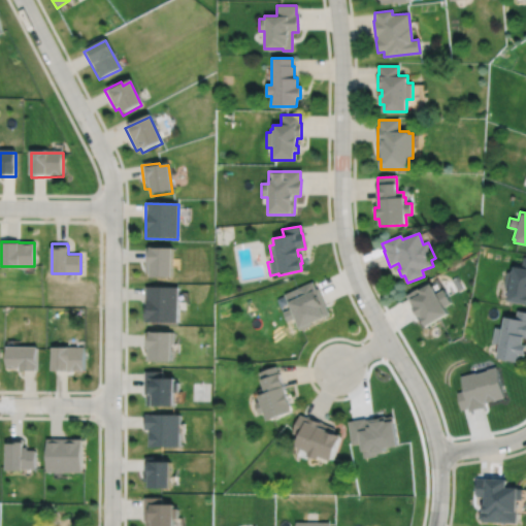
[(145,249),(145,274),(151,274),(151,277),(172,277),(172,249),(145,249)]
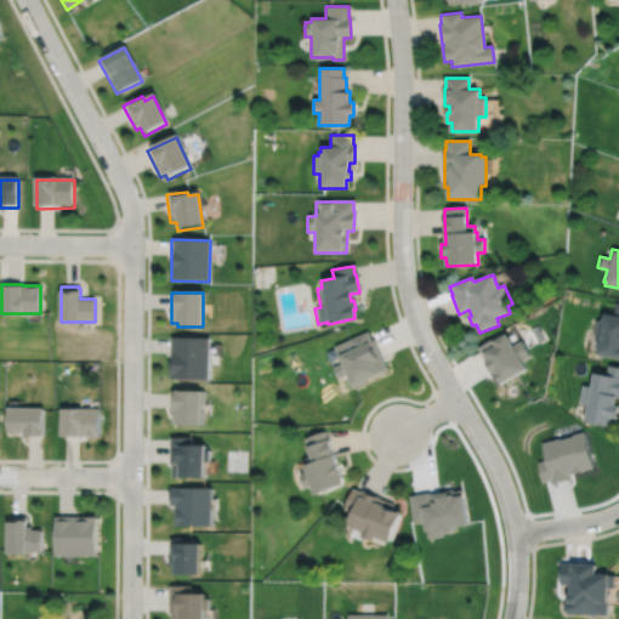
[(618,302),(613,302),(612,313),(602,312),(601,316),(600,316),(598,321),(595,319),(591,338),(596,339),(594,351),(618,356),(618,302)]
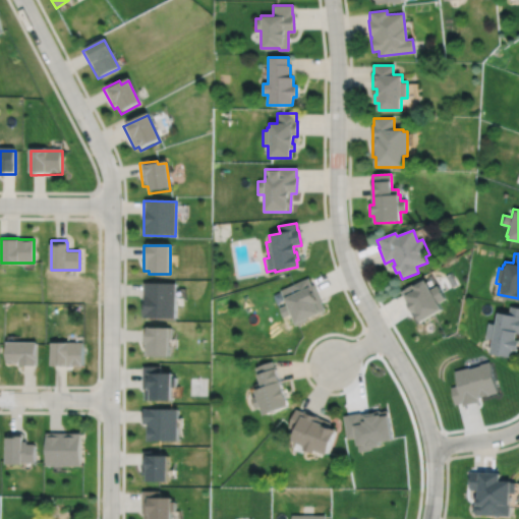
[(279,292),(285,306),(278,309),(283,320),(289,315),(295,327),(307,322),(306,321),(325,312),(312,286),(310,287),(306,279),(279,292)]
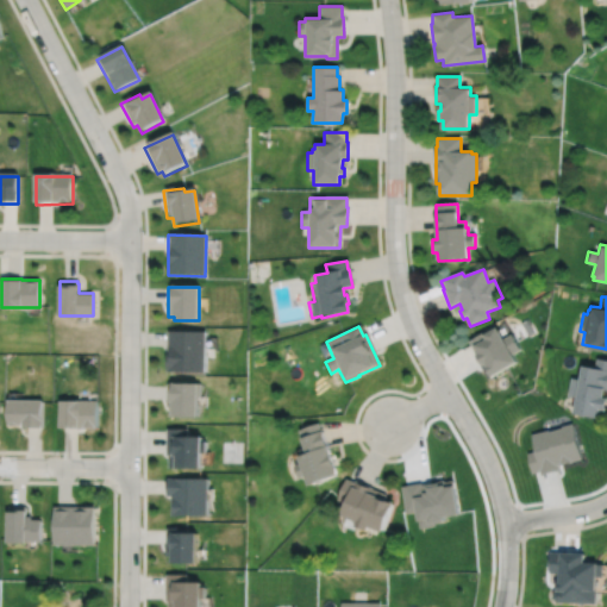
[(468,343),(476,356),(475,357),(488,380),(492,379),(493,379),(518,364),(513,356),(521,351),(512,336),(504,340),(498,329),(488,335),(486,332),(468,343)]
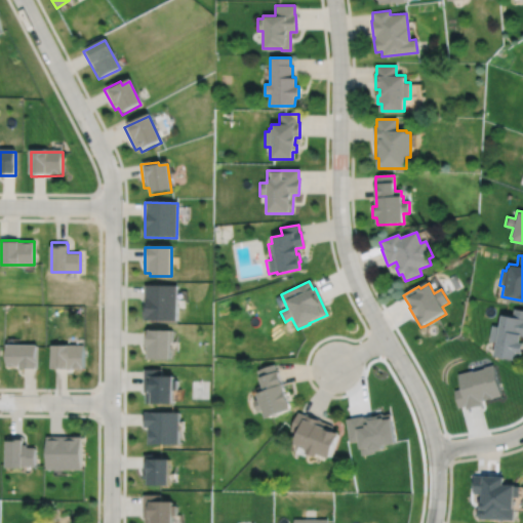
[(144,286),(144,322),(176,322),(176,286),(144,286)]
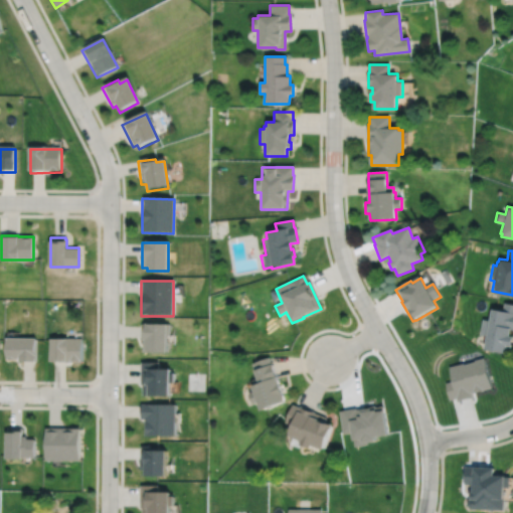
[(512,305),(502,303),(501,310),(490,308),(488,320),(481,319),(478,335),(485,336),(482,349),(504,353),(505,345),(511,346),(512,336),(508,335),(509,329),(512,330),(512,305)]
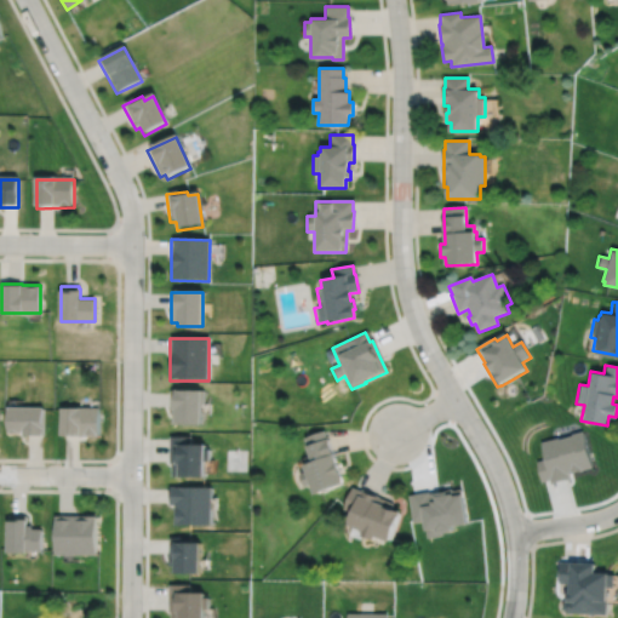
[(170,392),(170,411),(172,411),(172,427),(201,427),(201,406),(204,406),(204,393),(170,392)]
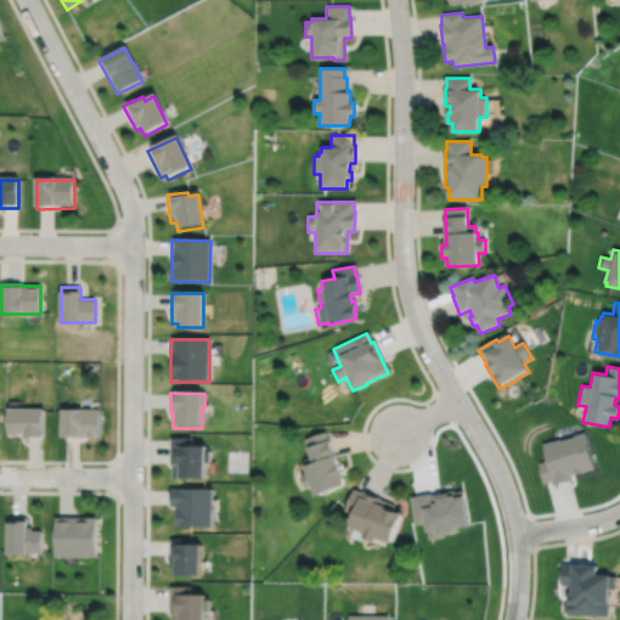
[(6,409),(6,434),(22,434),(22,437),(43,437),(43,409),(6,409)]
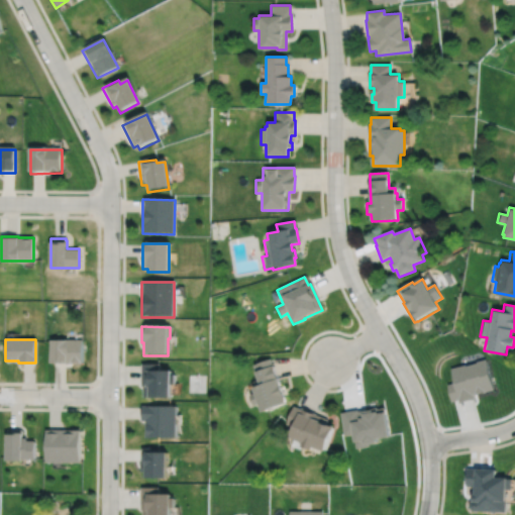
[(49,339),(49,363),(81,363),(81,339),(49,339)]
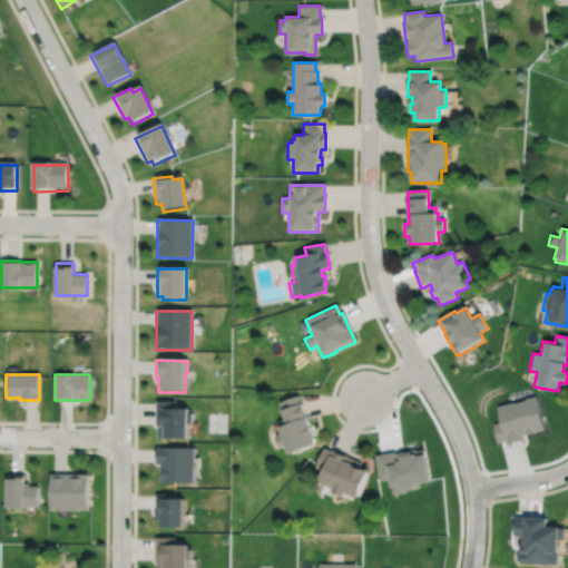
[(495,407),(498,423),(491,424),(496,443),(503,441),(505,444),(521,441),(520,436),(521,434),(521,436),(534,432),(534,431),(542,429),(534,397),(495,407)]
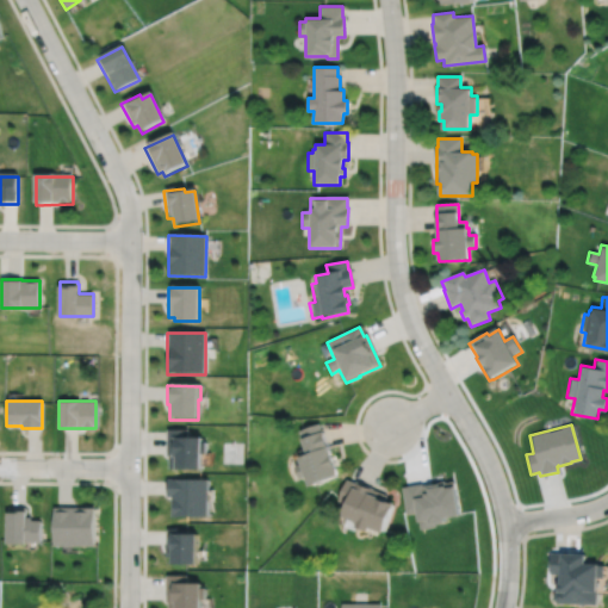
[(320,426),(301,433),(308,451),(301,453),(303,460),(302,460),(304,466),(296,469),(302,482),(309,479),(312,490),(341,479),(324,433),(323,434),(320,426)]
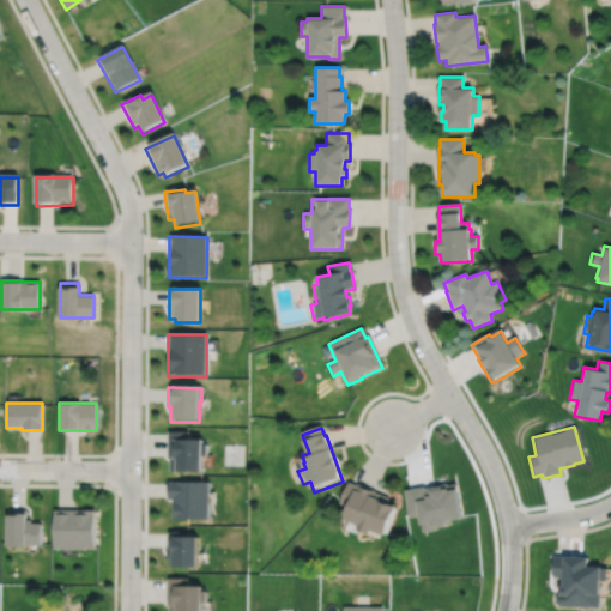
[(167,434),(167,460),(169,460),(169,475),(203,475),(203,458),(206,458),(206,447),(203,447),(203,442),(188,442),(188,434),(167,434)]
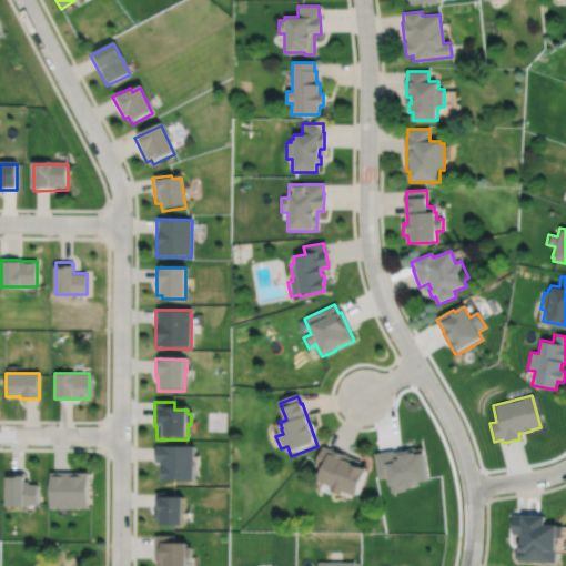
[(155,447),(154,464),(159,464),(159,483),(193,484),(193,448),(155,447)]
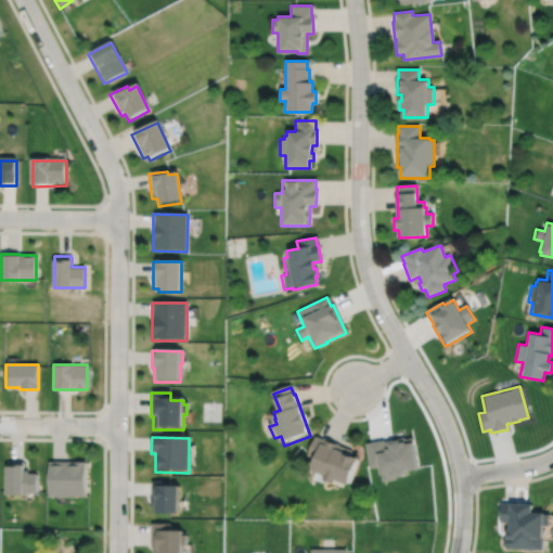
[(317,438),(309,458),(318,461),(313,473),(329,478),(326,483),(338,487),(339,483),(351,488),(362,461),(352,457),(355,452),(341,448),(342,446),(325,440),(325,441),(317,438)]
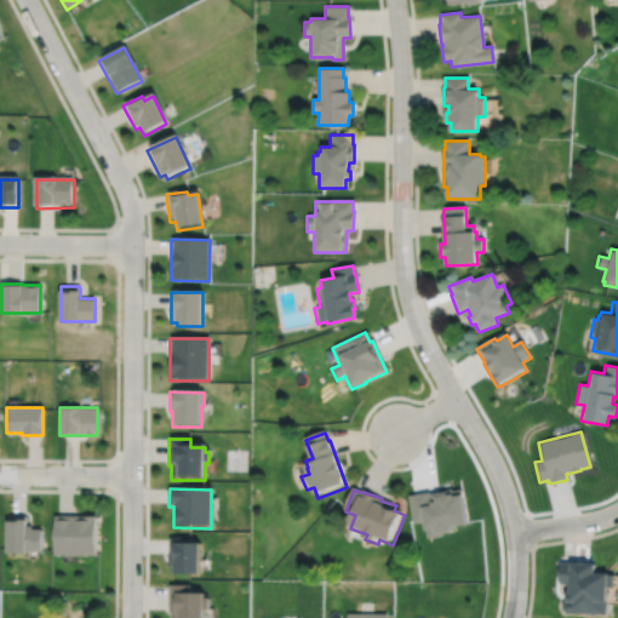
[(410,497),(415,525),(425,522),(428,539),(441,537),(441,534),(453,532),(452,527),(468,525),(462,491),(436,496),(436,493),(410,497)]
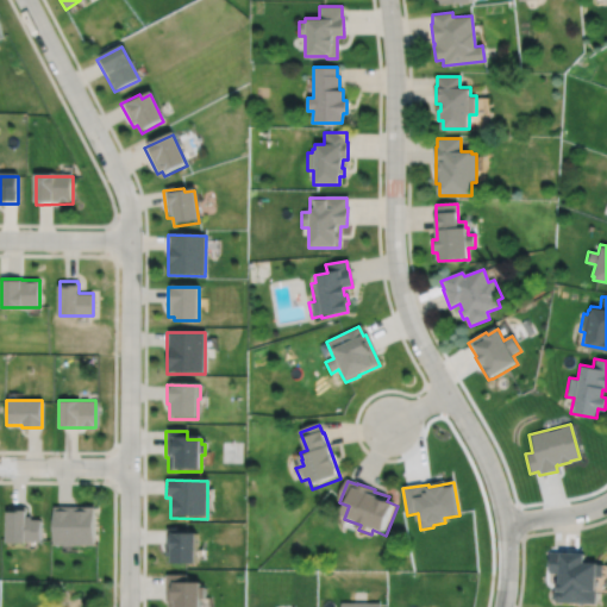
[(6,507),(6,543),(25,543),(25,542),(39,543),(39,520),(31,520),(31,517),(25,517),(25,507),(6,507)]
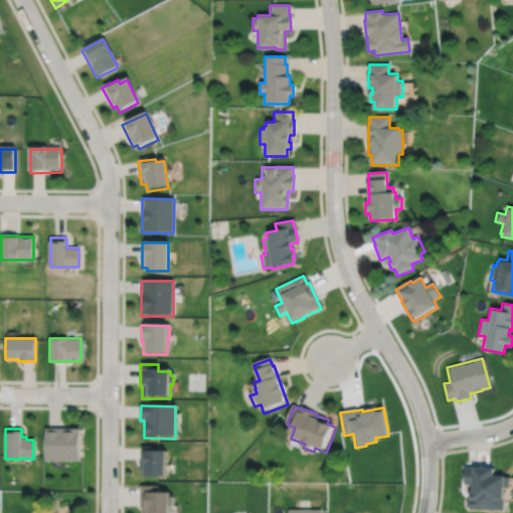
[(44,429),(44,461),(79,461),(79,429),(44,429)]
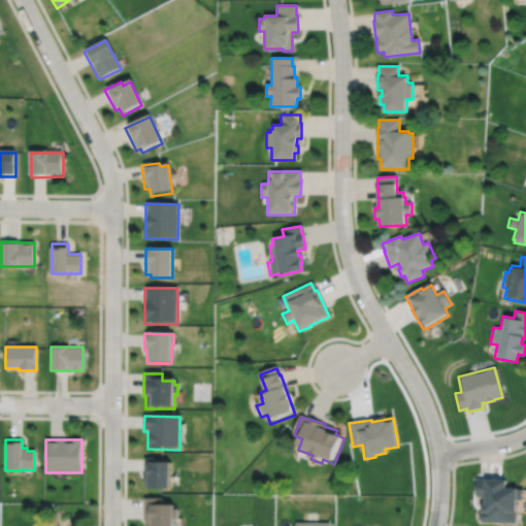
[(143,459),(143,484),(149,484),(149,491),(169,491),(170,465),(162,464),(162,460),(143,459)]
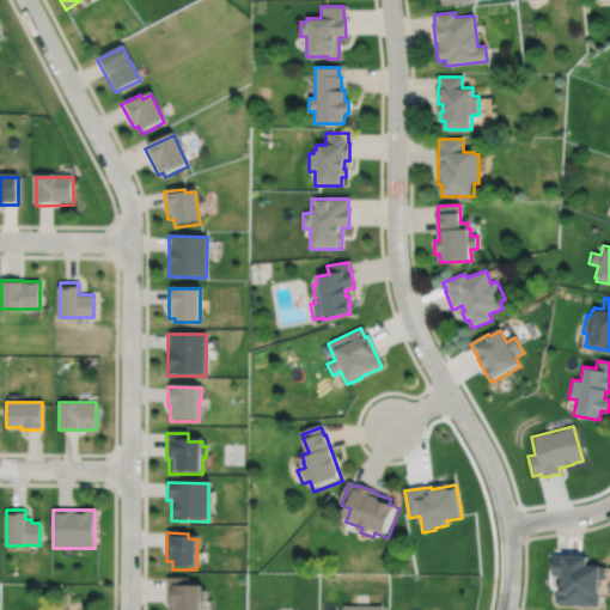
[(550,555),(550,577),(560,577),(559,586),(557,586),(557,593),(554,596),(554,602),(556,607),(597,608),(597,593),(597,590),(598,590),(598,585),(597,585),(597,580),(603,581),(604,568),(598,567),(598,566),(585,566),(585,556),(550,555)]
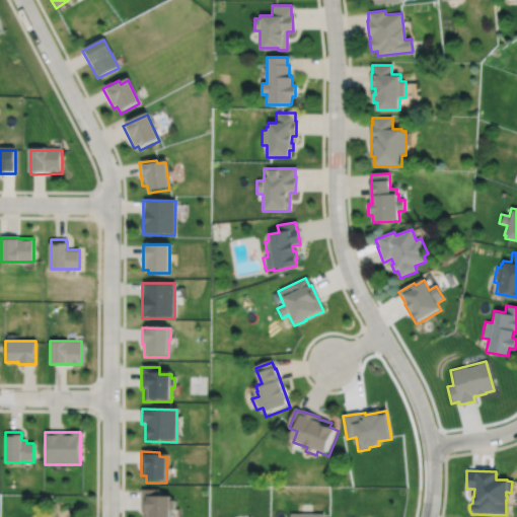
[(141,491),(141,514),(142,514),(142,516),(170,516),(170,513),(173,513),(174,503),(170,503),(170,498),(158,498),(158,492),(141,491)]
